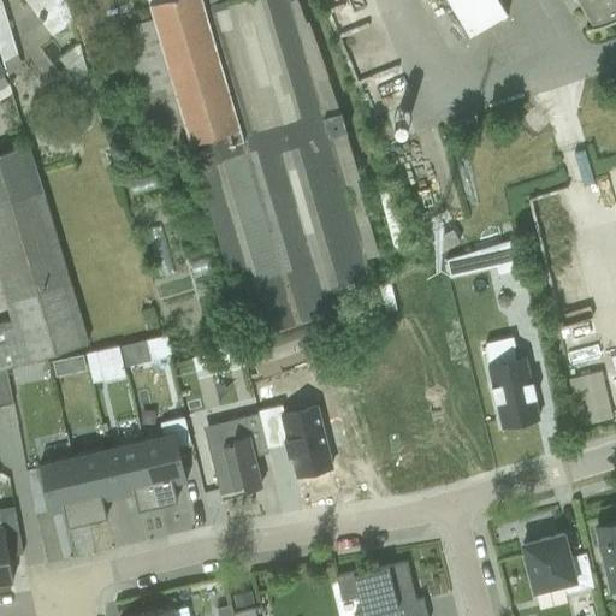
[(23,0),(49,36),(71,21),(64,0),(23,0)]
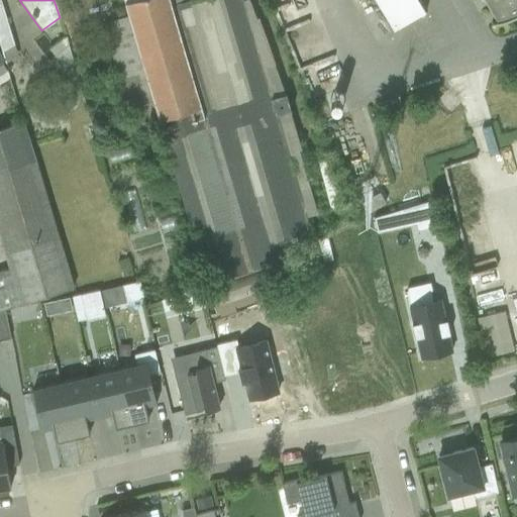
[(134,0),(125,3),(129,15),(103,23),(134,127),(160,120),(207,281),(264,265),(313,238),(307,216),(316,213),(298,149),(301,149),(259,17),(255,17),(248,0),(192,0),(188,1),(187,0),(134,0)]
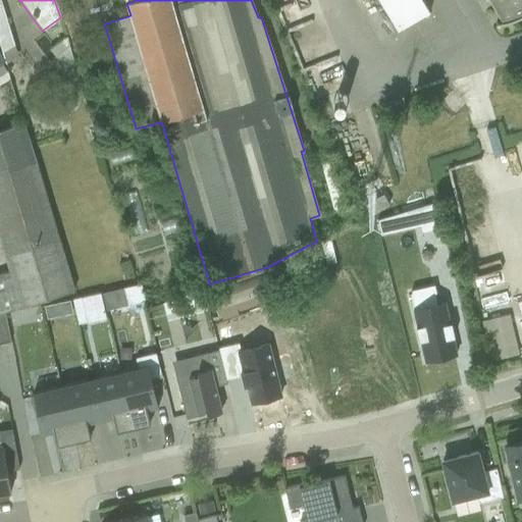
[(379,0),(399,32),(430,12),(422,0),(379,0)]
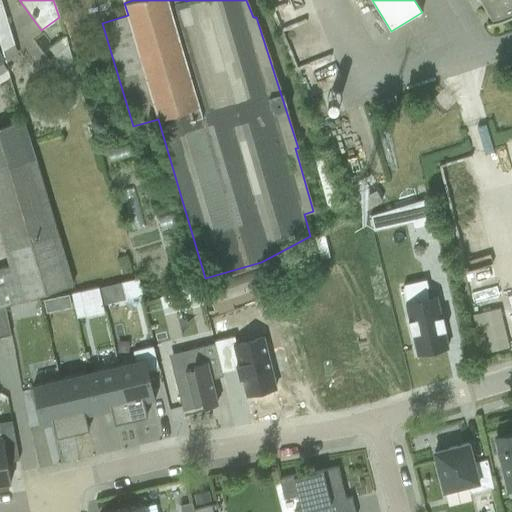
[(511,0),(478,0),(492,22),(486,23),(486,25),(498,22),(509,18),(511,16),(511,0)]
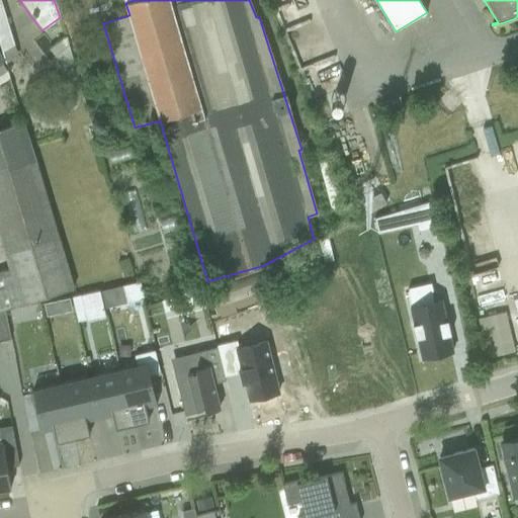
[(0,50),(4,64),(18,56),(0,1),(0,50)]
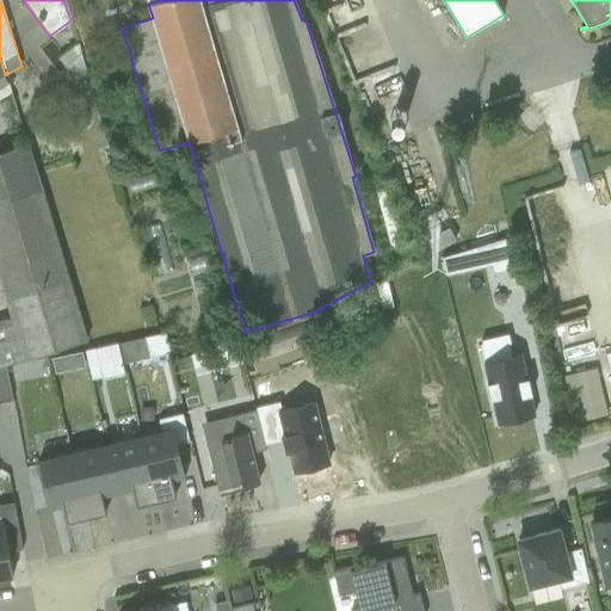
[(87,67),(110,61),(94,10),(71,16),(74,29),(76,29),(87,67)]
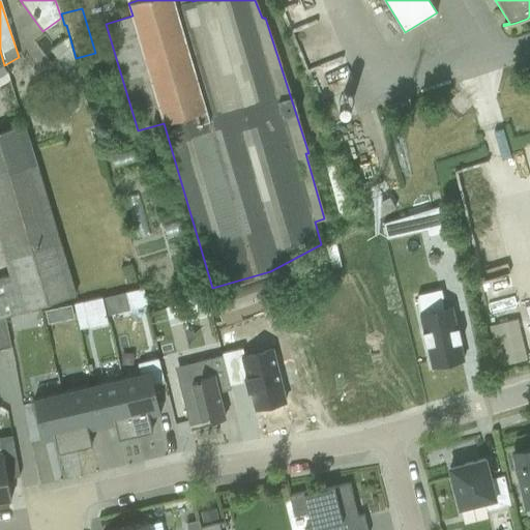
[(0,184),(38,174),(24,125),(0,131),(0,184)]
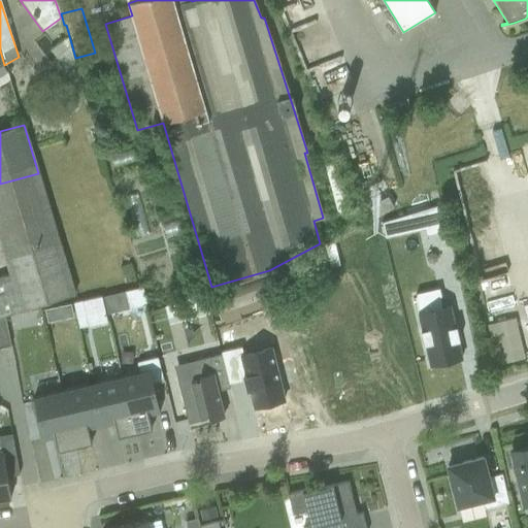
[(0,317),(74,295),(38,173),(0,184),(0,249),(7,273),(0,275),(0,317)]
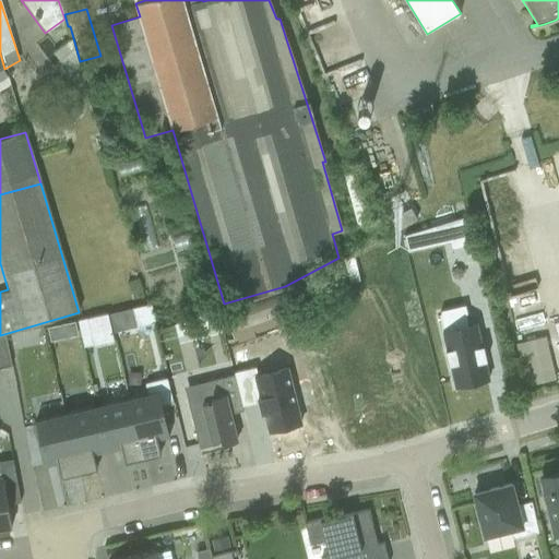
[(409,207),(391,218),(397,229),(416,218),(409,207)]
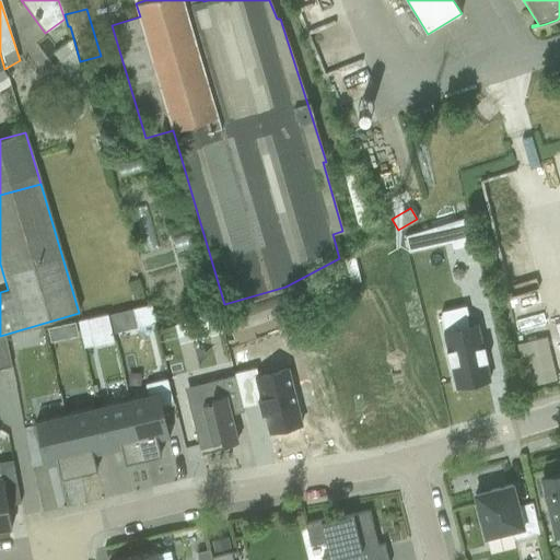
[(138,280),(127,282),(131,300),(141,298),(138,280)]
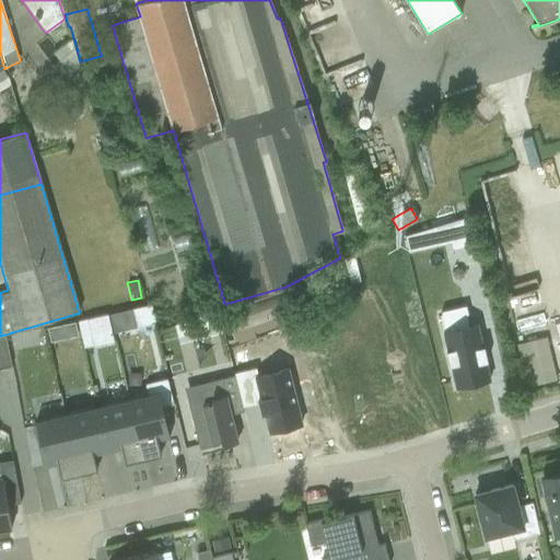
[(136,328),(154,324),(150,304),(131,308),(136,328)]
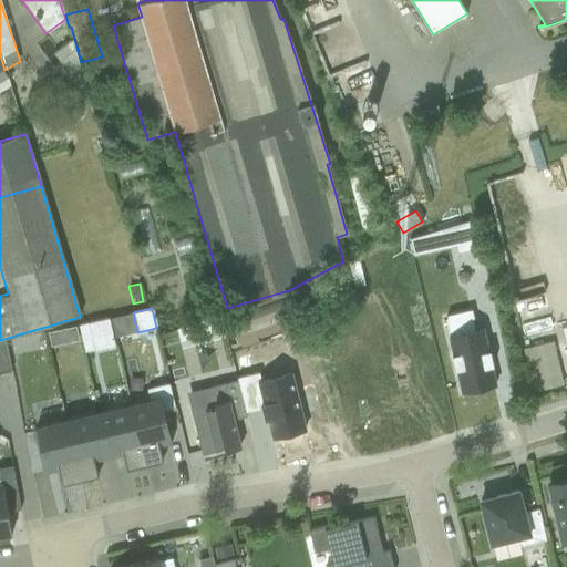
[(450,339),(474,332),(472,320),(474,319),(472,311),(449,317),(449,319),(445,320),(450,339)]
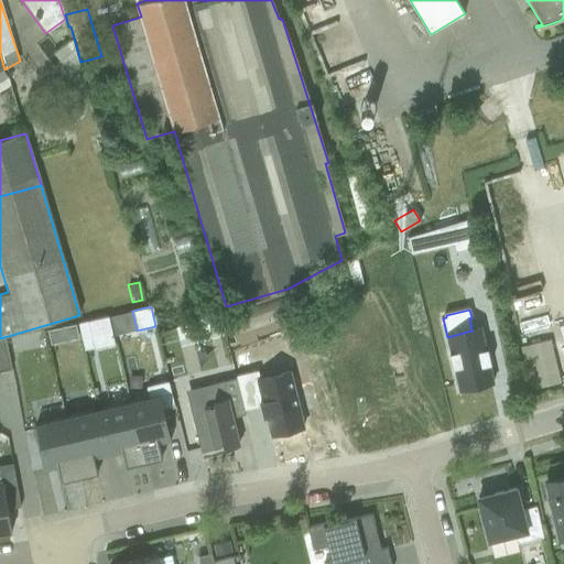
[(224,328),(219,314),(206,318),(210,332),(223,328),(224,328)]
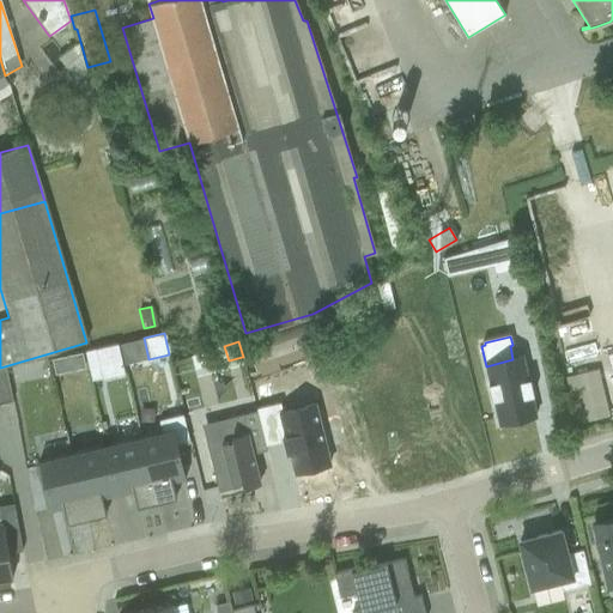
[(117,346),(86,353),(90,369),(121,363),(117,346)]
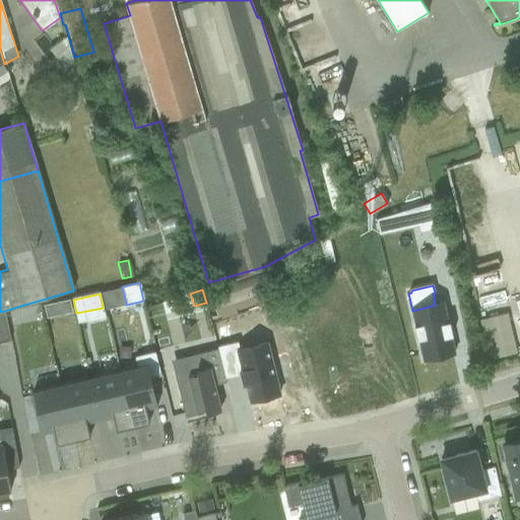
[(70,311),(68,300),(43,305),(45,317),(70,311)]
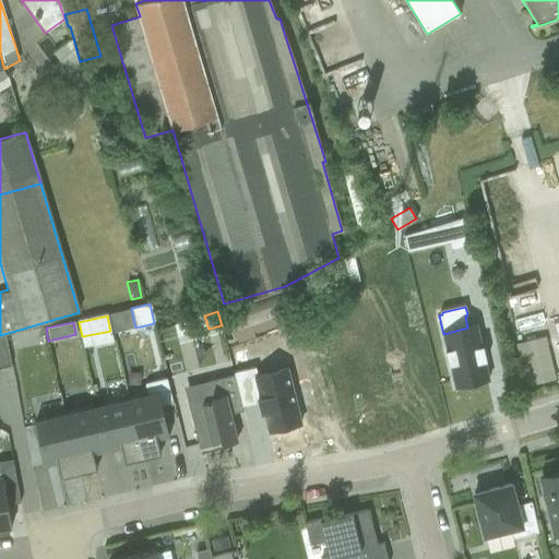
[(441,334),(455,390),(490,381),(476,325),(467,328),(443,334),(441,334)]
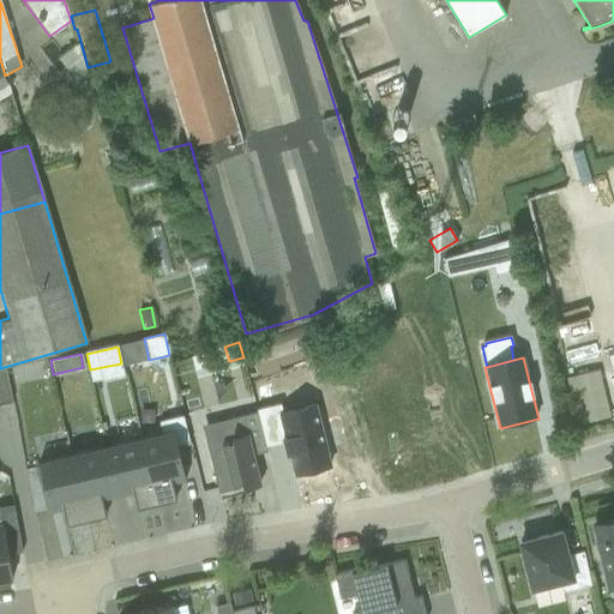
[(0,404),(12,403),(5,369),(0,371),(0,404)]
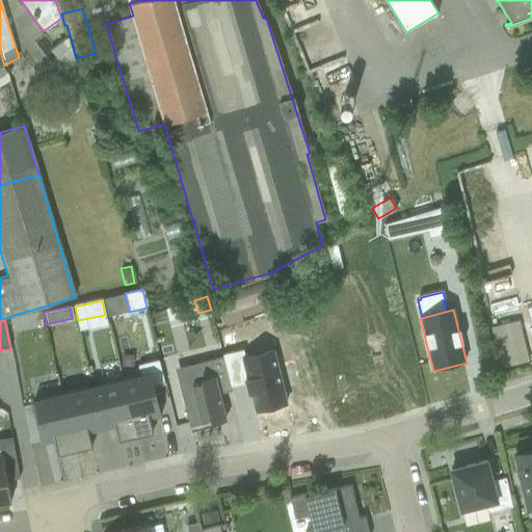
[(500,368),(528,362),(517,321),(490,327),(500,368)]
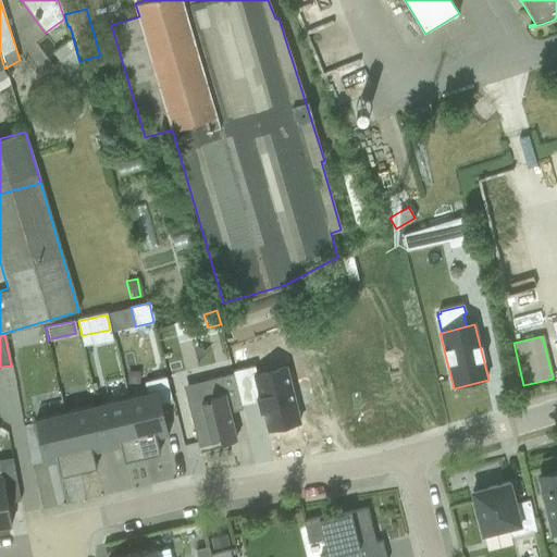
[(242,409),(232,373),(183,385),(198,447),(235,437),(230,412),(242,409)]
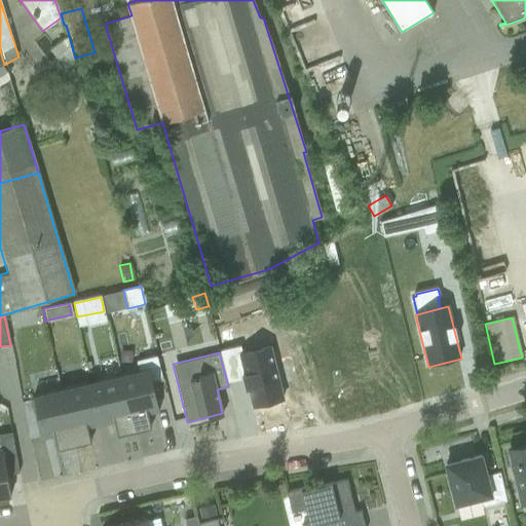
[(156,355),(135,361),(138,372),(149,370),(152,382),(162,380),(156,355)]
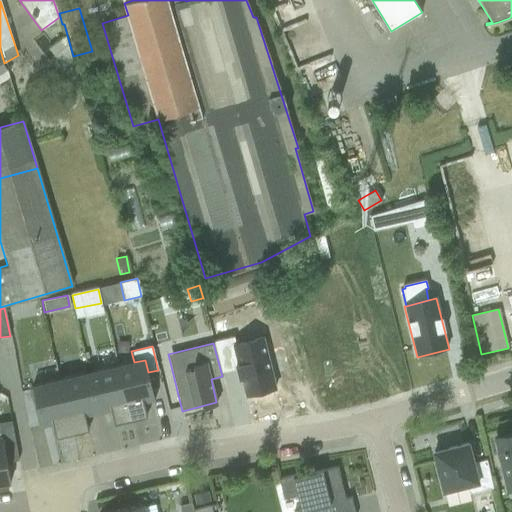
[(118,366),(130,420),(147,416),(142,397),(152,395),(153,400),(154,400),(148,372),(145,360),(134,362),(118,366)]
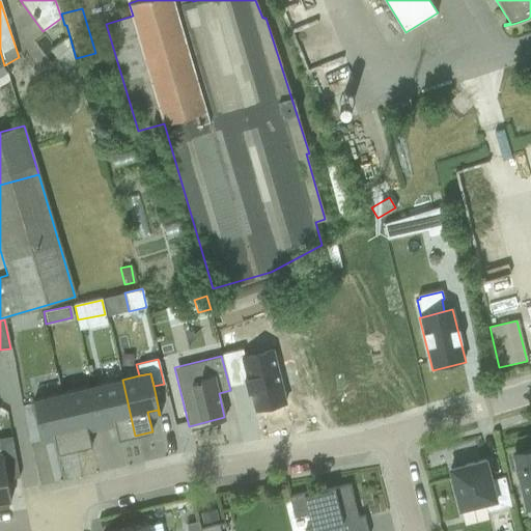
[(61,394),(75,450),(91,446),(88,431),(114,425),(118,440),(135,436),(122,380),(61,394)]
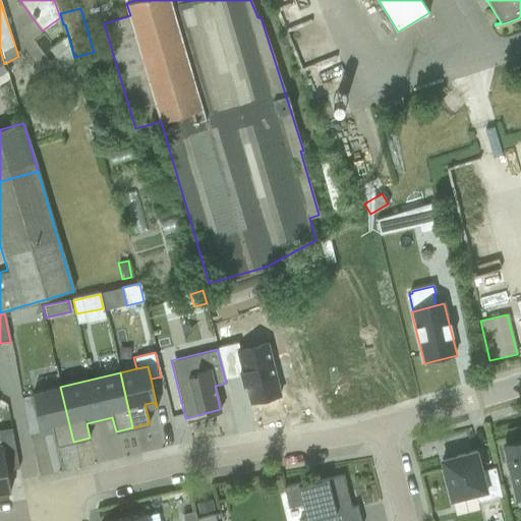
[(56,446),(73,442),(60,387),(33,393),(42,435),(44,433),(42,428),(52,425),(56,446)]
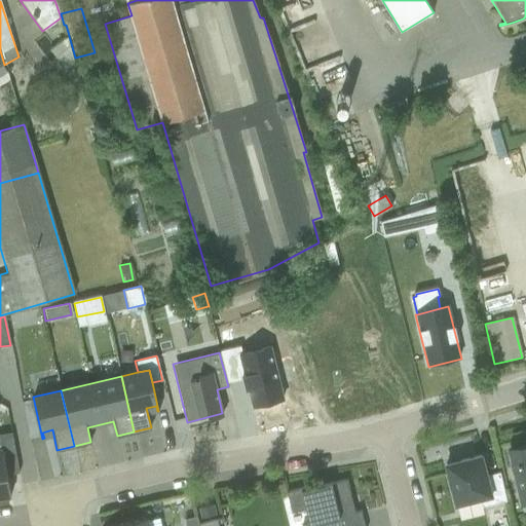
[(11,433),(0,434),(0,496),(10,495),(6,476),(19,473),(11,433)]
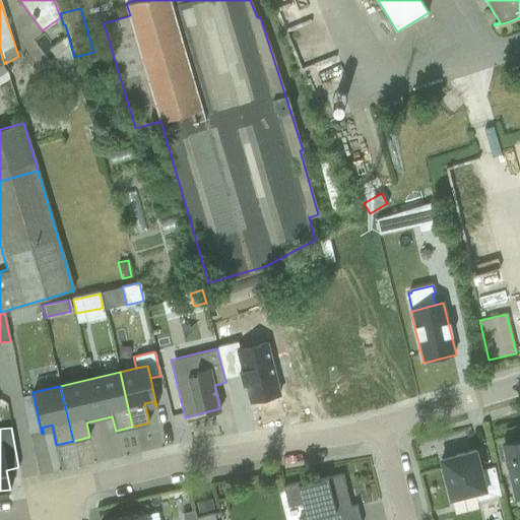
[(515,499),(519,498),(519,440),(519,441),(502,447),(515,499)]
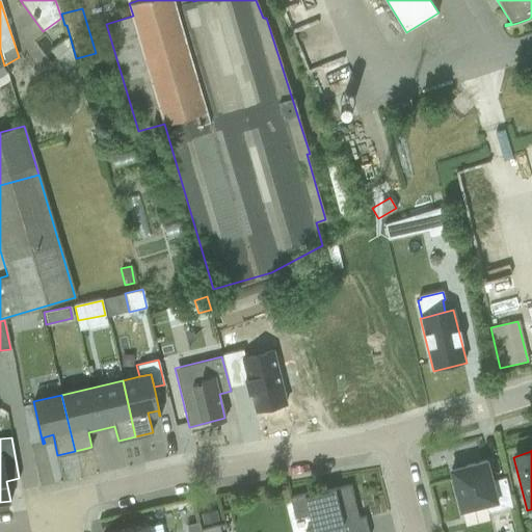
[(487,512),(511,507),(505,478),(490,481),(485,460),(450,470),(460,510),(485,504),(487,512)]
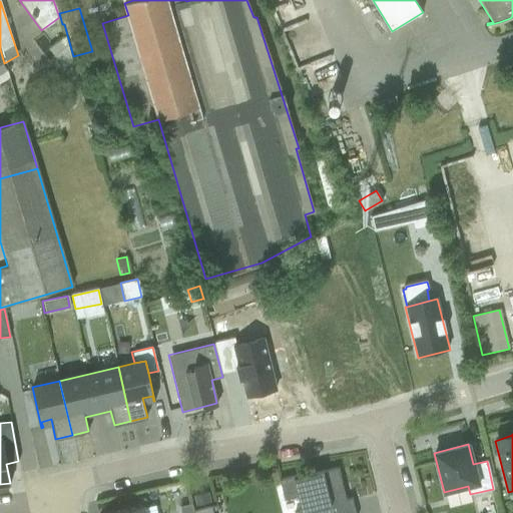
[(293,512),(355,512),(352,498),(341,500),(338,486),(342,485),(338,467),(304,476),(303,474),(279,480),(284,500),(298,497),(301,511),(293,512)]
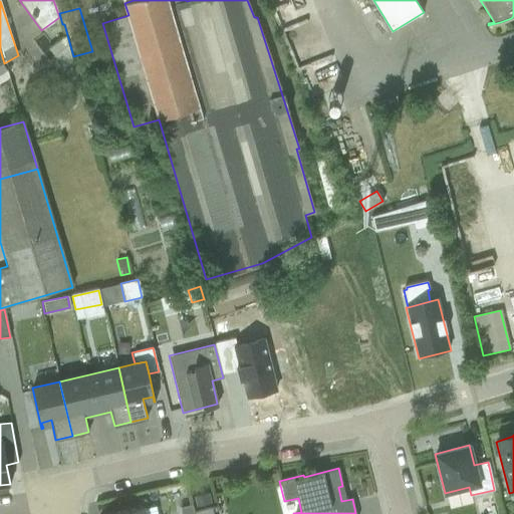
[(208,493),(195,496),(197,507),(210,504),(208,493)]
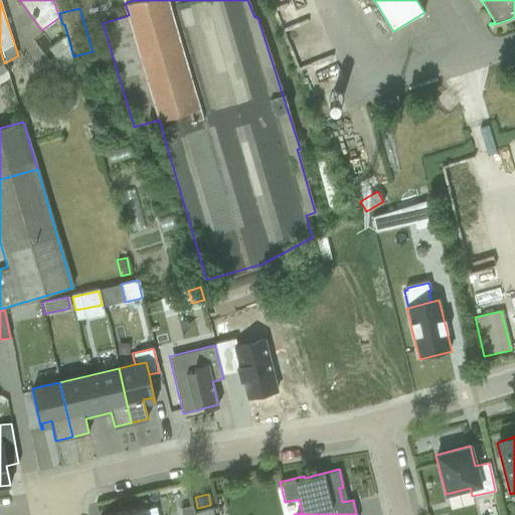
[(479,501),(478,514),(480,514),(493,514),(493,501),(479,501)]
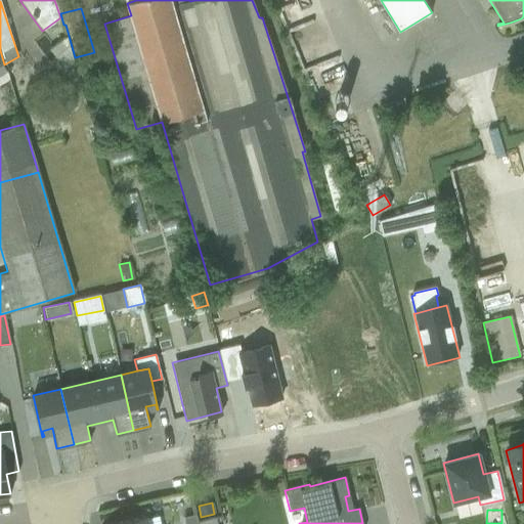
[(198,523),(198,522),(195,515),(183,518),(184,523),(198,523)]
